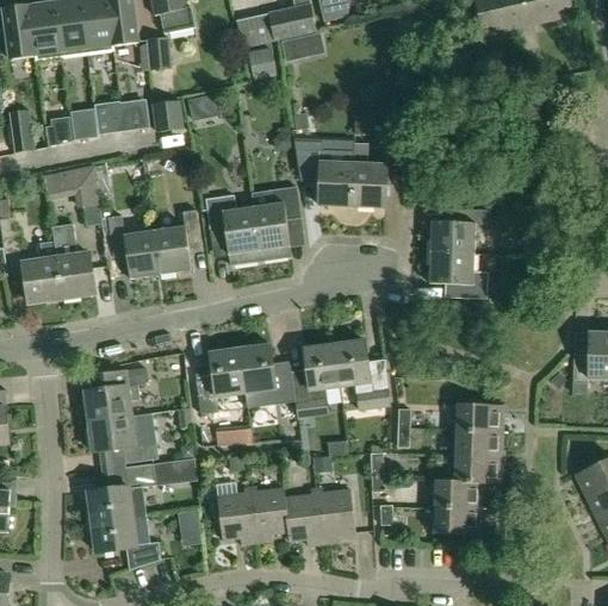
[(61,0),(53,1),(60,56),(86,52),(79,0),(61,0)]
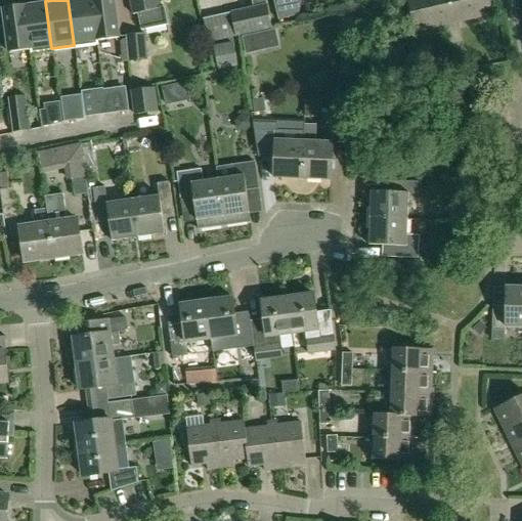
[(68,0),(74,45),(96,42),(96,38),(90,0),(68,0)]
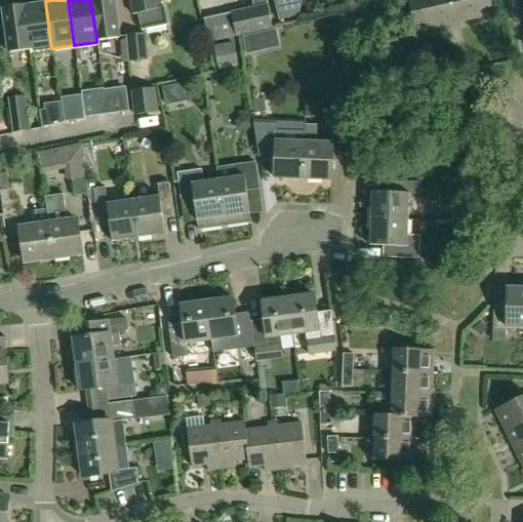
[(118,35),(113,0),(90,0),(96,38),(118,35)]
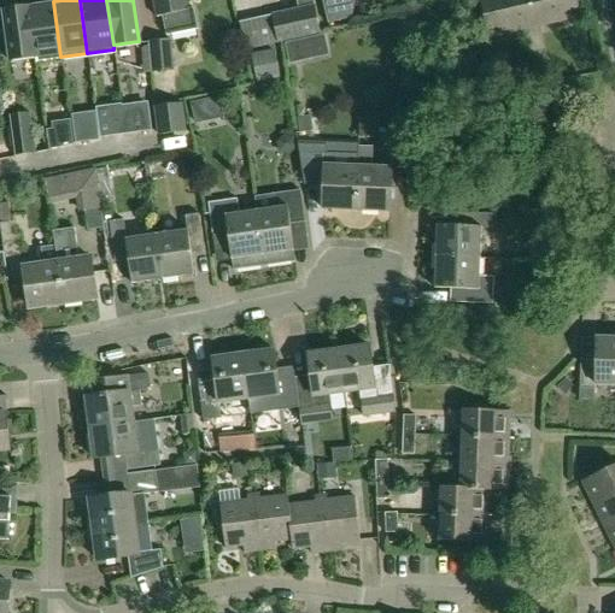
[(197,27),(192,6),(186,7),(185,0),(153,0),(156,15),(160,15),(164,33),(197,27)]
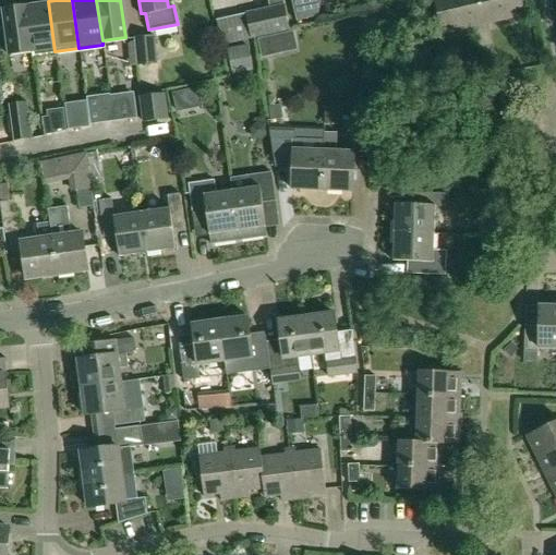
[(225,41),(252,35),(288,26),(281,0),(266,0),(267,5),(243,11),(244,13),(219,20),(225,41)]
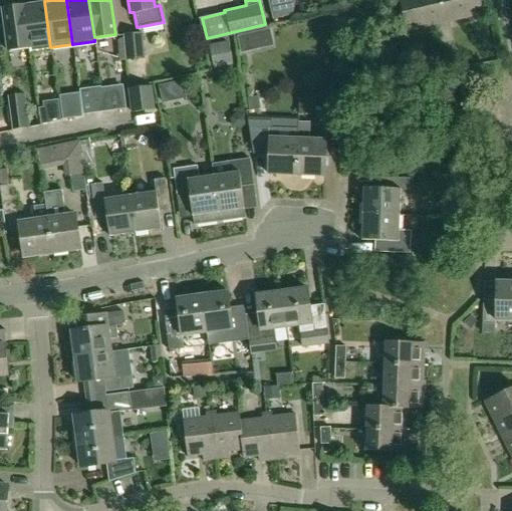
[(267,0),(271,17),(290,13),(290,15),(296,14),(296,5),(292,5),(293,0),(267,0)]
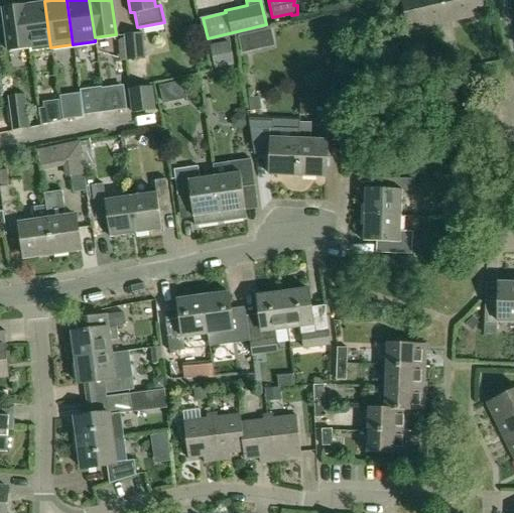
[(401,0),(408,29),(483,12),(480,0),(401,0)]
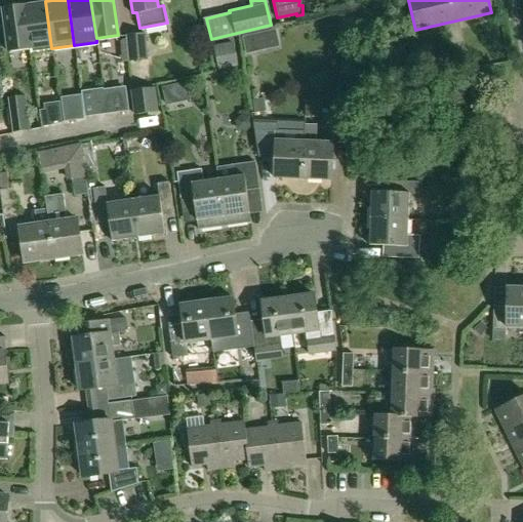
[(51,48),(45,1),(23,3),(29,47),(29,51),(51,48)]
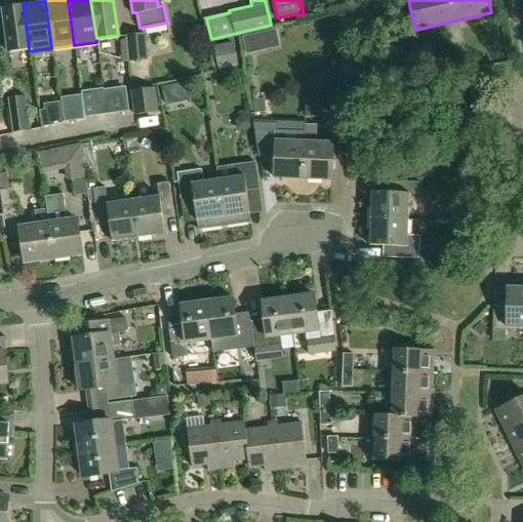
[(29,47),(23,3),(1,6),(6,49),(29,47)]
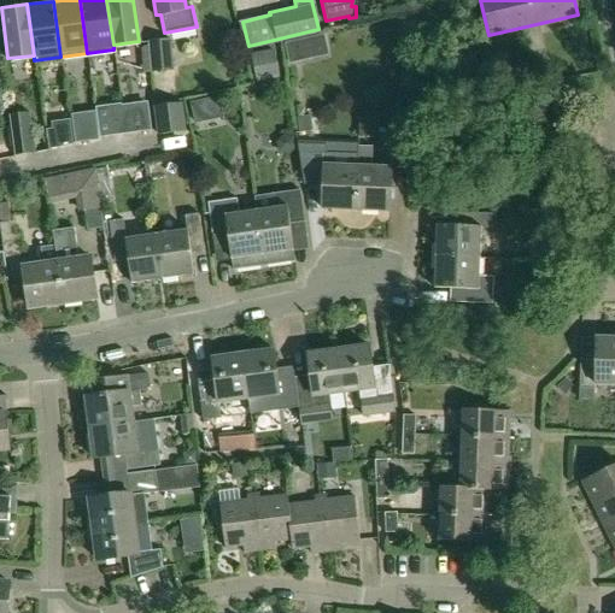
[(150,39),(151,60),(152,69),(171,68),(169,36),(150,39)]
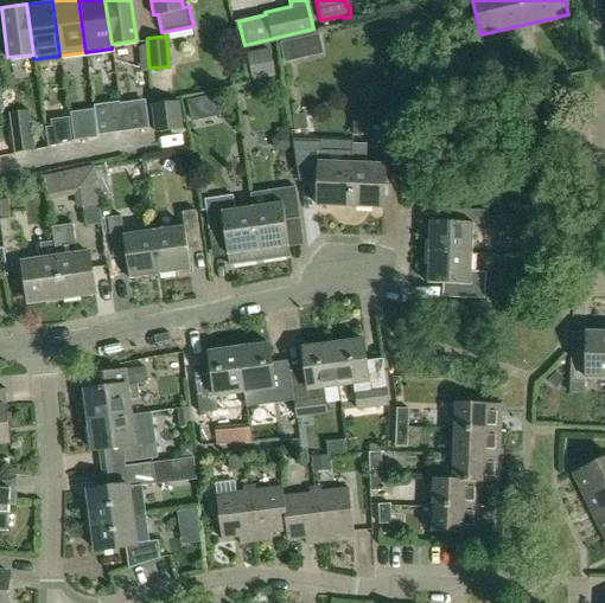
[(147,124),(142,97),(128,100),(133,127),(147,124)]
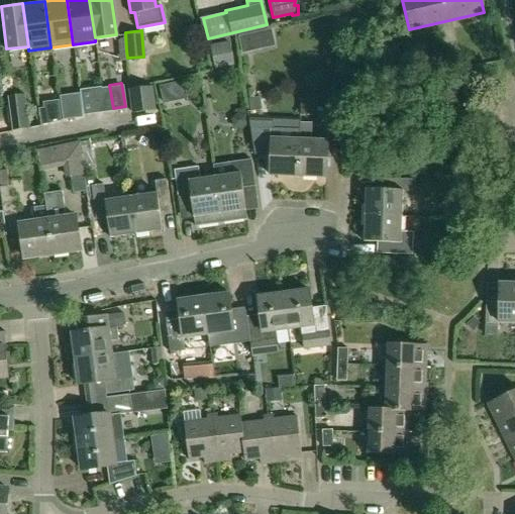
[(94,111),(103,109),(100,85),(90,86),(94,111)]
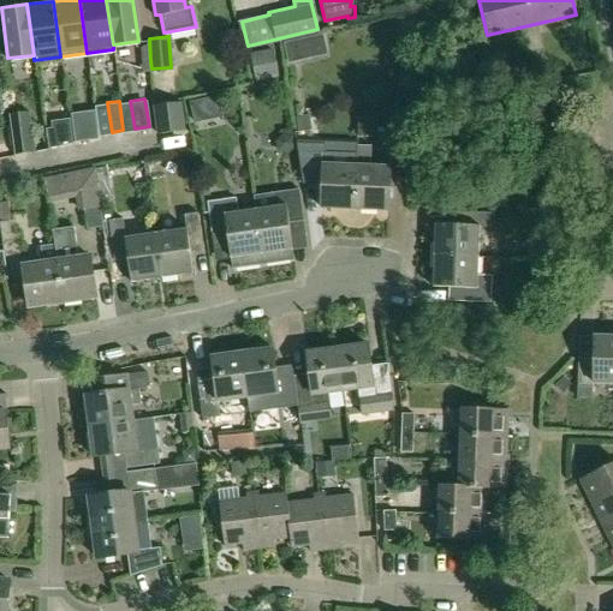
[(179,101),(154,105),(158,132),(183,129),(179,101)]
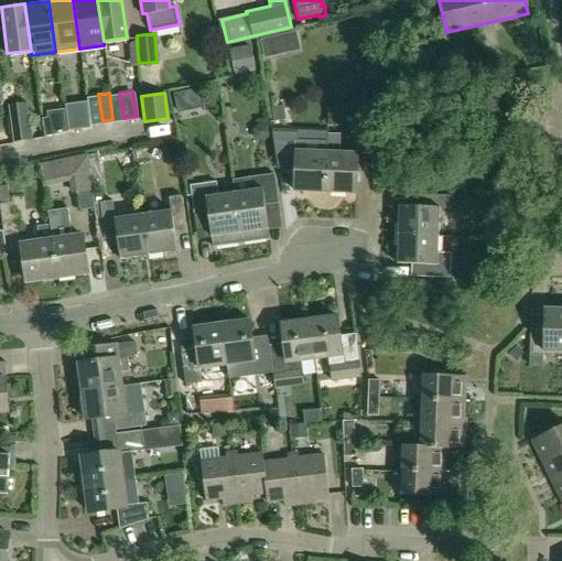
[(358,109),(356,140),(371,141),(374,110),(373,110),(373,98),(358,100),(358,109)]
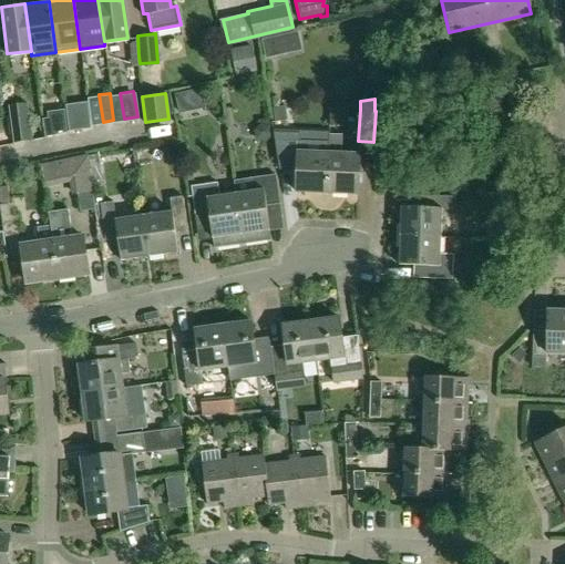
[(273,106),(275,119),(287,118),(285,104),(273,106)]
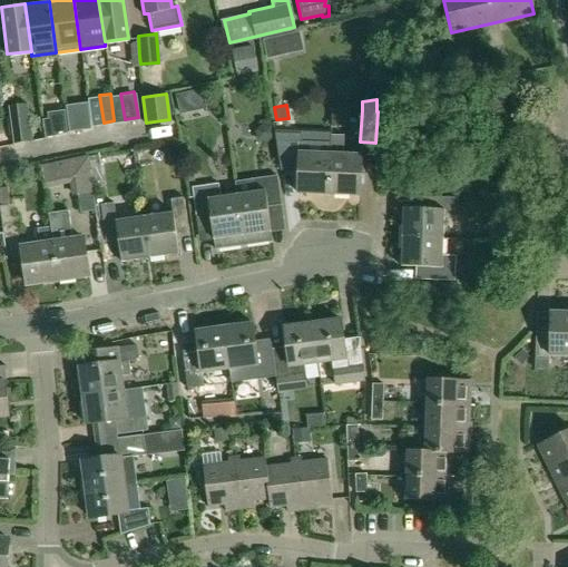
[(66,130),(62,107),(46,109),(47,116),(40,117),(45,135),(66,130)]
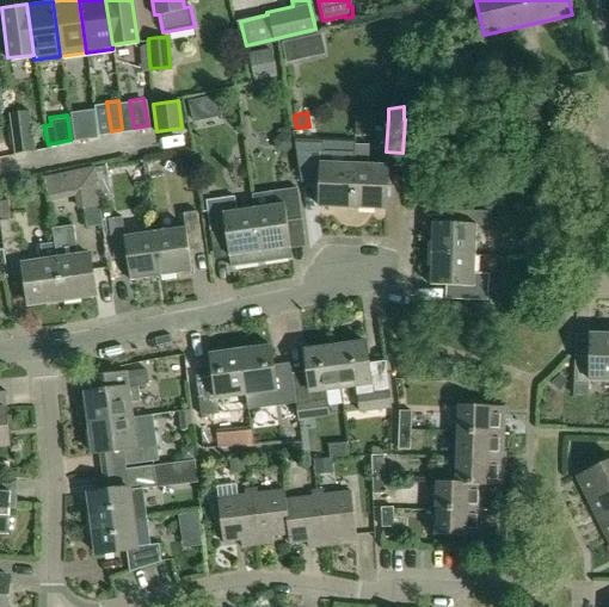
[(29,121),(10,123),(14,152),(34,149),(29,121)]
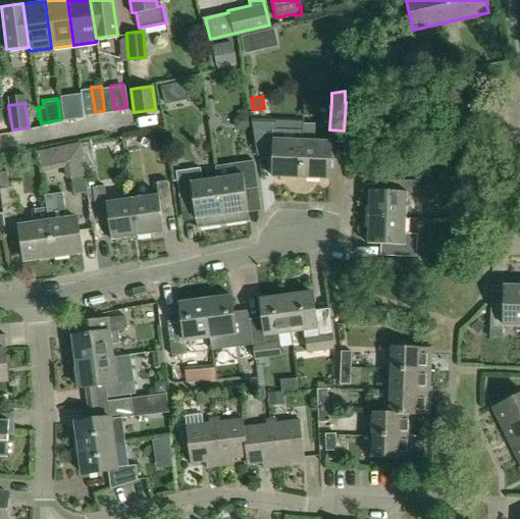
[(301,176),(303,121),(291,121),(290,139),(273,138),(272,175),(301,176)]
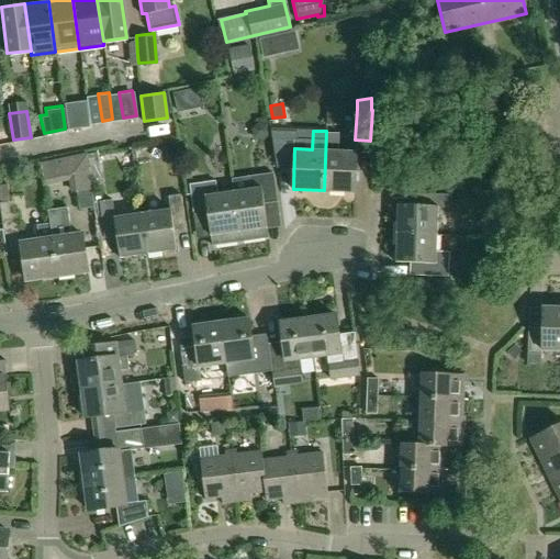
[(337,132),(326,131),(324,190),(354,190),(355,151),(336,149),(337,132)]
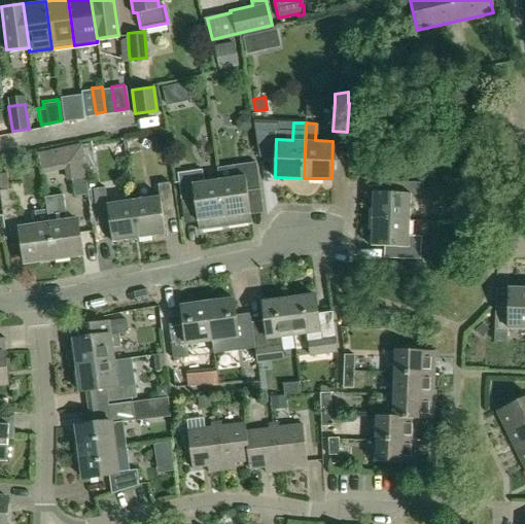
[(232,176),(218,178),(224,224),(250,220),(248,204),(260,202),(254,161),(241,163),(230,164),(232,176)]
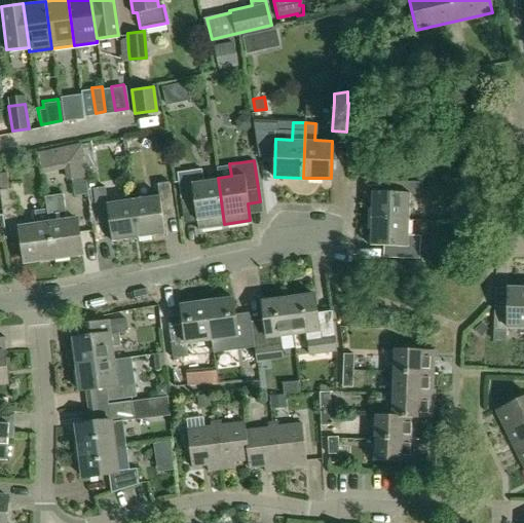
[(224,224),(218,178),(201,180),(199,169),(176,172),(182,213),(195,212),(197,228),(224,224)]
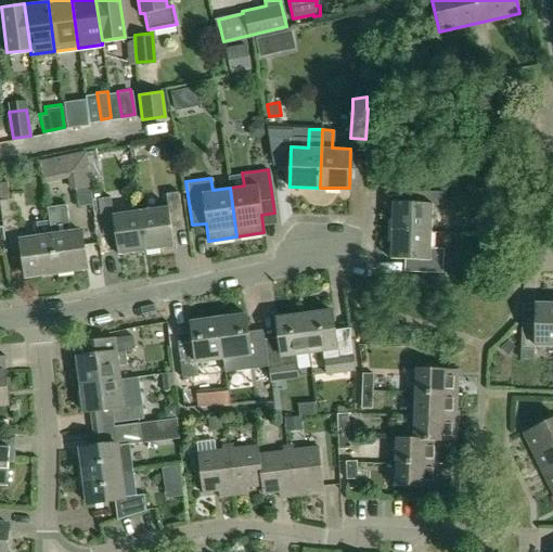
[(76,188),(78,204),(92,202),(90,185),(76,188)]
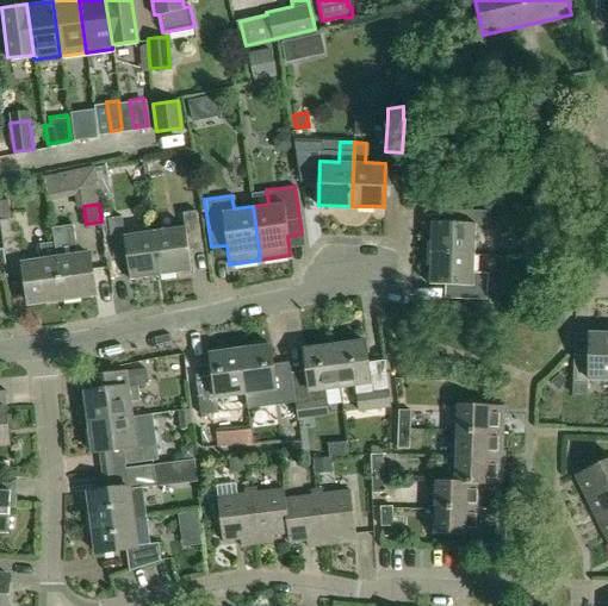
[(155,227),(161,272),(190,267),(187,249),(200,247),(194,207),(180,210),(182,224),(155,227)]
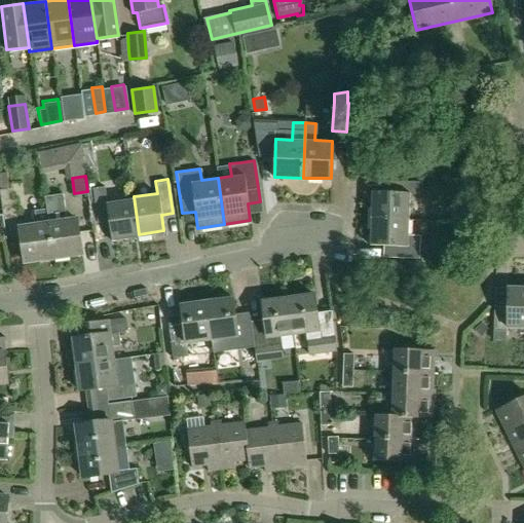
[(370,216),(408,217),(409,191),(421,192),(421,180),(390,179),(389,191),(371,190),(370,216)]
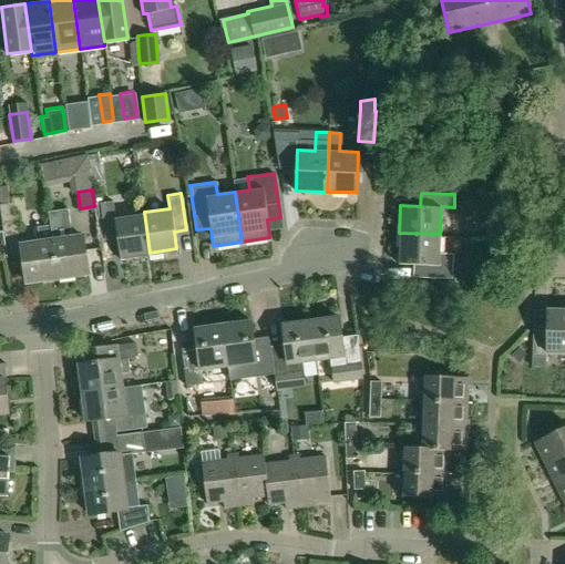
[(150,253),(144,212),(114,216),(112,200),(99,201),(104,238),(117,236),(120,257),(150,253)]
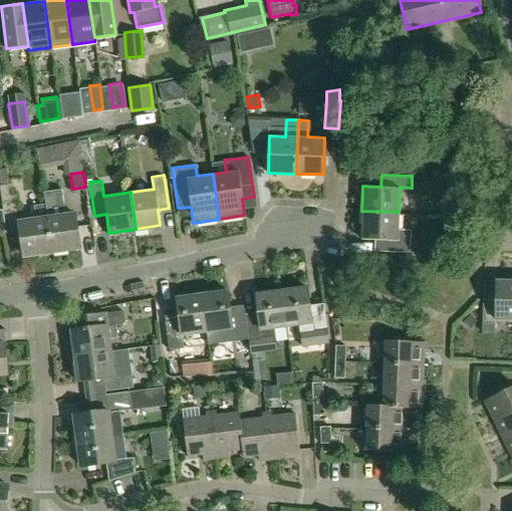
[(0,200),(2,213),(15,211),(11,182),(0,183),(0,200)]
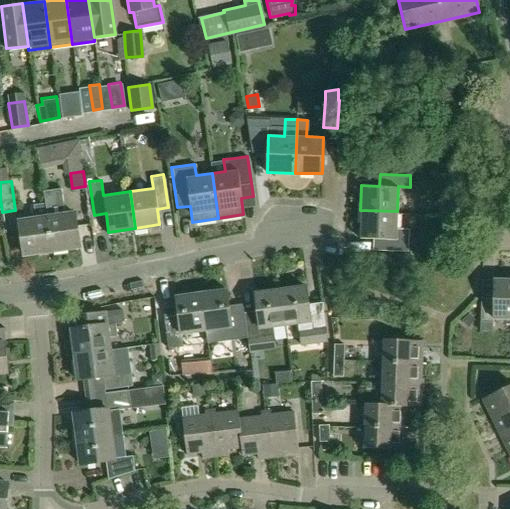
[(44,202),(52,250),(79,246),(74,212),(65,213),(61,193),(43,195),(44,202)]
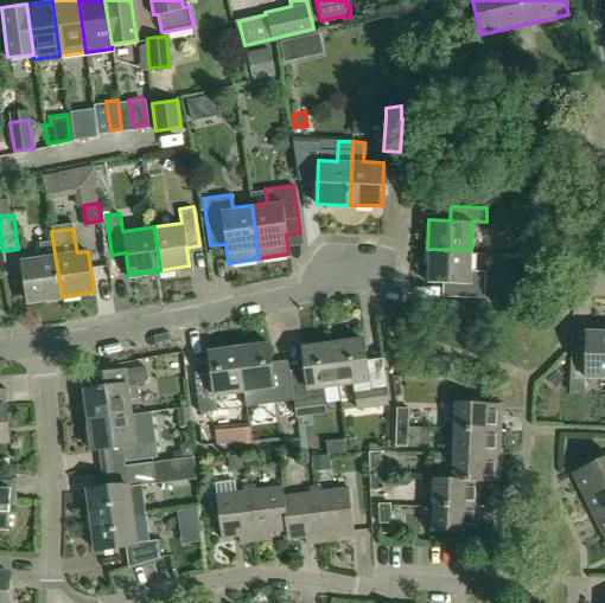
[(27,301),(62,296),(52,239),(38,242),(40,258),(21,262),(27,301)]
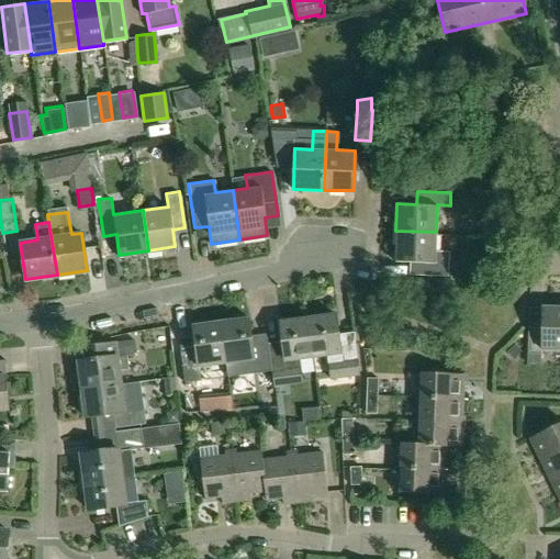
[(435,249),(436,232),(395,231),(394,258),(414,259),(414,272),(447,274),(448,260),(447,260),(447,250),(435,249)]
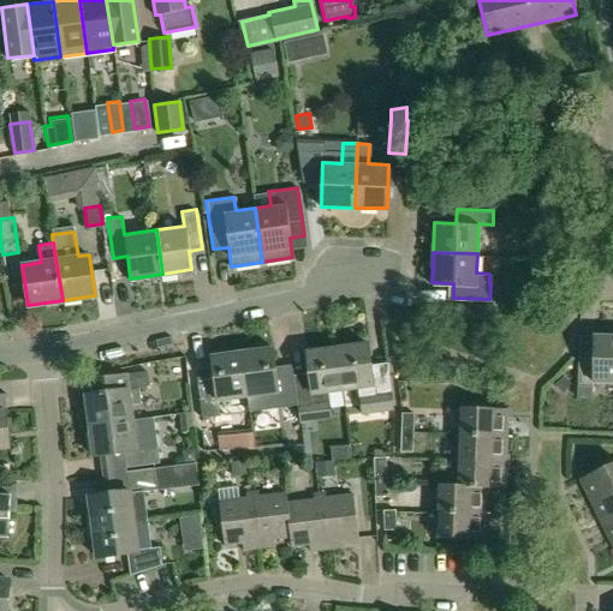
[(591,381),(612,379),(612,334),(594,334),(593,355),(577,355),(576,384),(591,385),(591,381)]
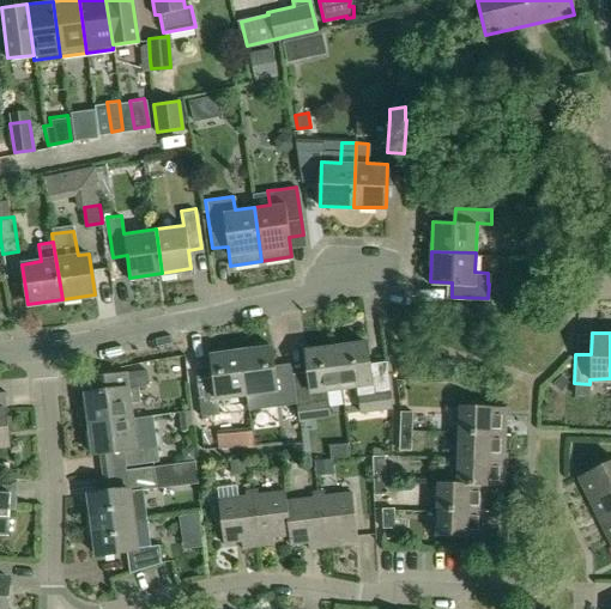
[(366,341),(334,346),(340,385),(355,383),(358,409),(392,405),(387,370),(369,372),(366,341)]
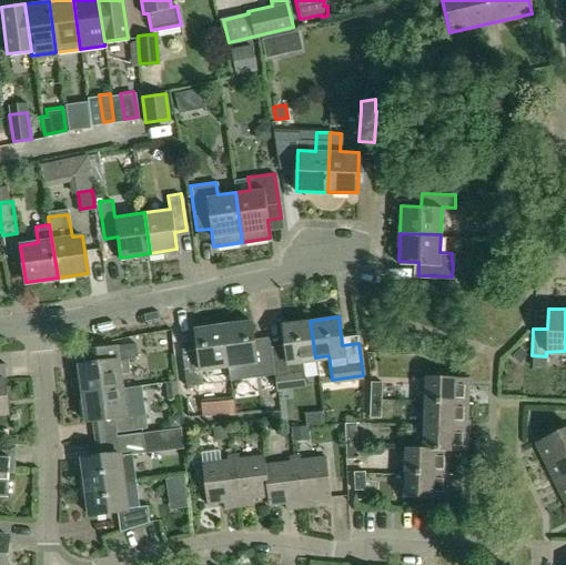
[(252,320),(222,324),(228,365),(245,363),(248,376),(274,373),(272,354),(271,345),(255,347),(252,320)]
